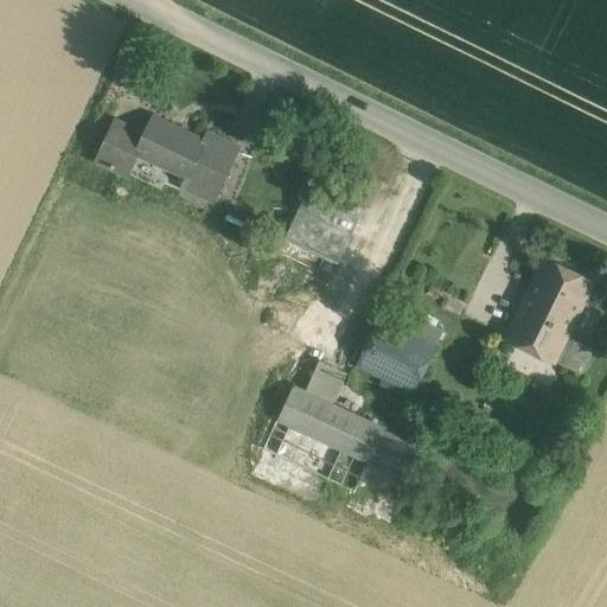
[(237,148),(208,134),(204,141),(152,116),(144,134),(117,121),(98,160),(127,173),(136,153),(187,177),(184,184),(213,198),(237,148)]
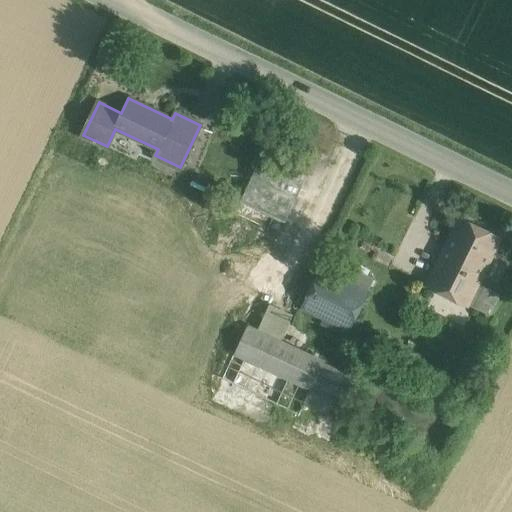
[(500,238),(460,218),(428,284),(468,304),(478,284),(500,238)]
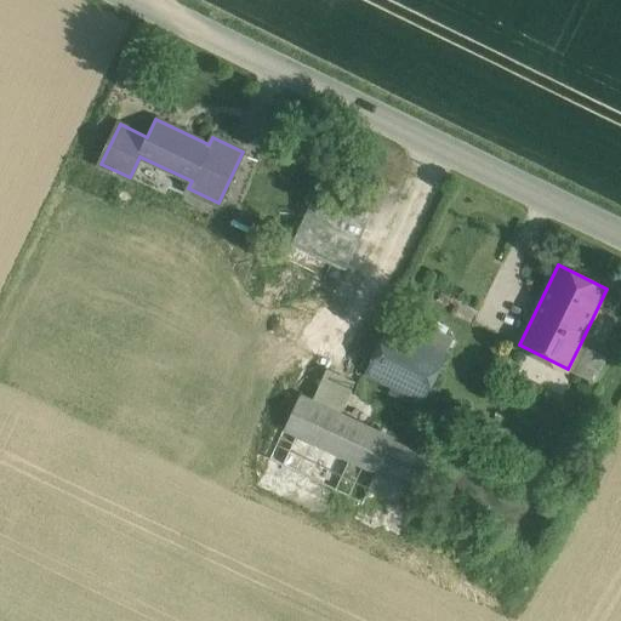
[(425,340),(389,323),(365,374),(405,393),(423,402),(448,352),(425,340)]
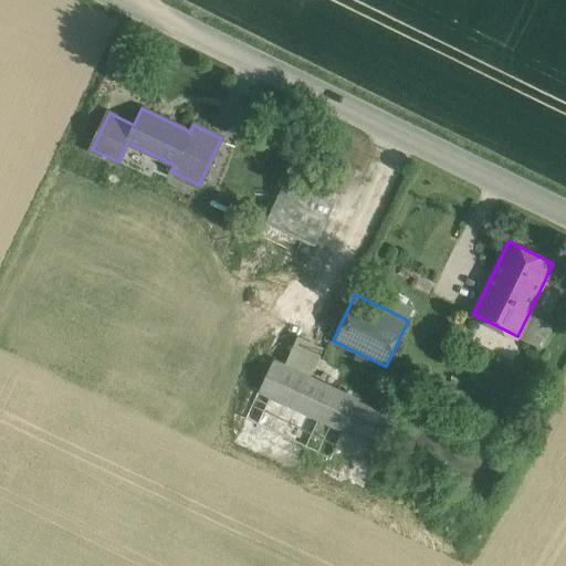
[(413,310),(392,300),(387,310),(408,321),(413,310)]
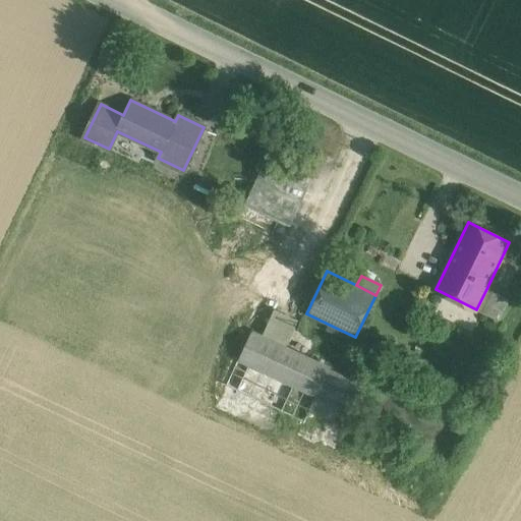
[(509,300),(486,289),(476,309),(499,320),(509,300)]
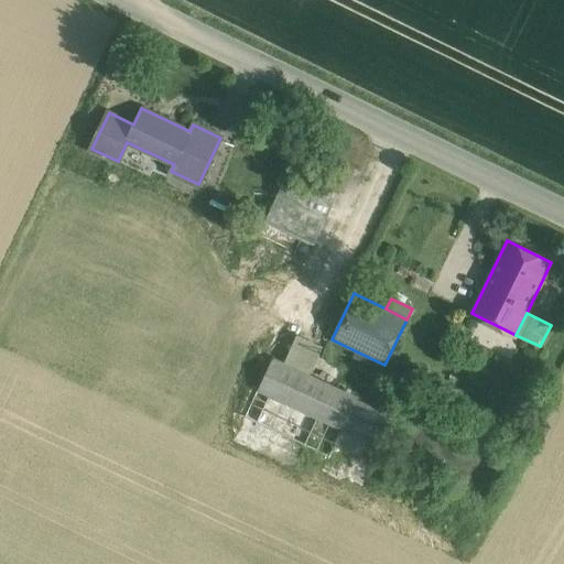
[(296,334),(284,362),(310,375),(323,346),(296,334)]
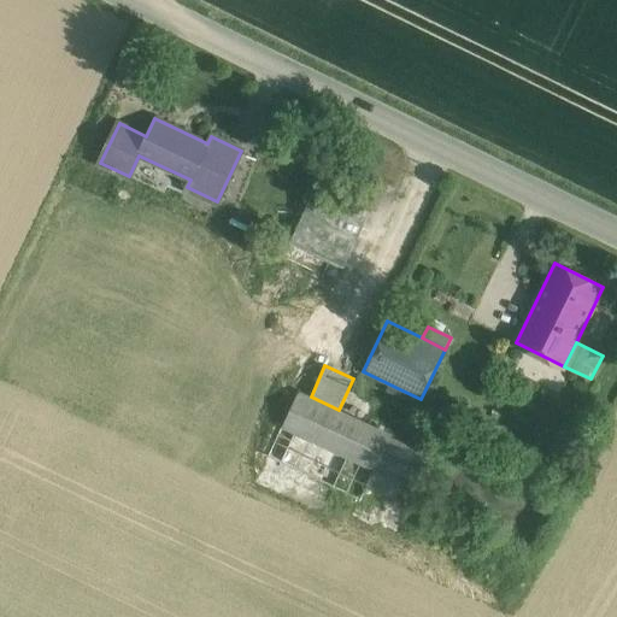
[(421,399),(403,391),(398,401),(416,410),(421,399)]
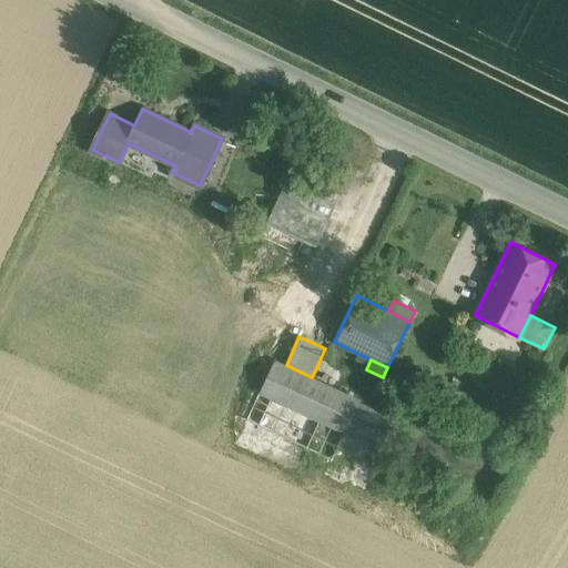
[(286,365),(276,361),(261,393),(345,433),(359,402),(361,401),(312,377),(286,365)]
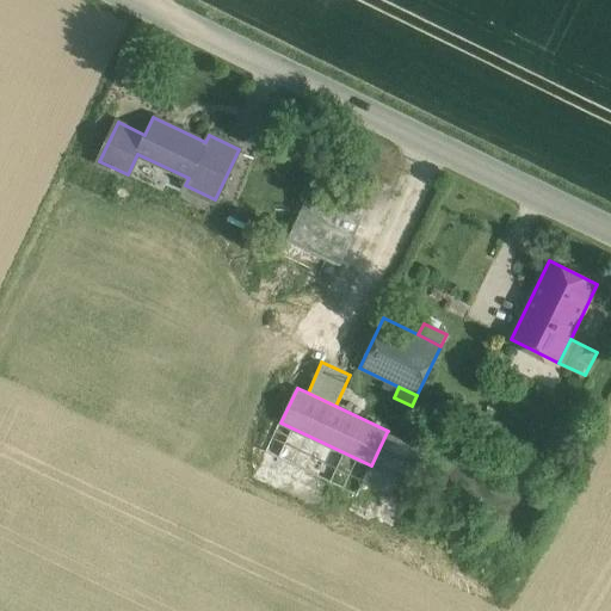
[(451,448),(426,493),(525,537),(547,488),(451,448)]
